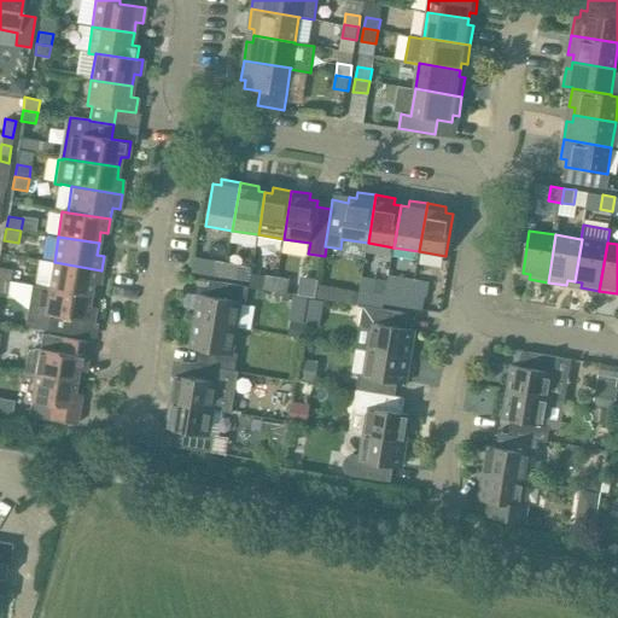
[(101,270),(54,262),(50,287),(91,295),(92,284),(99,285),(101,270)]
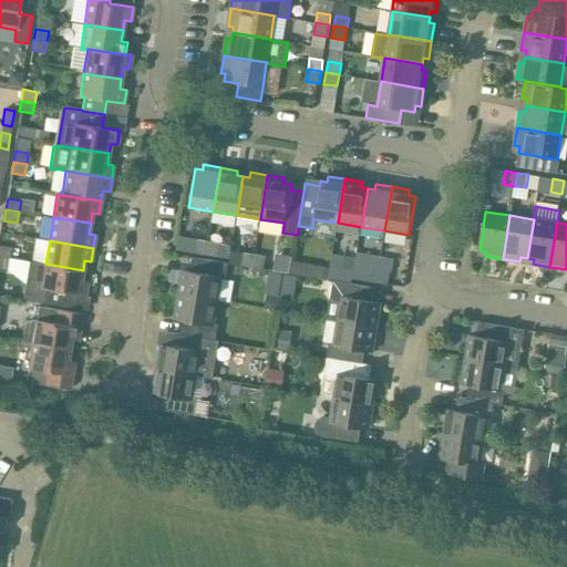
[(195,254),(206,255),(208,241),(197,240),(195,254)]
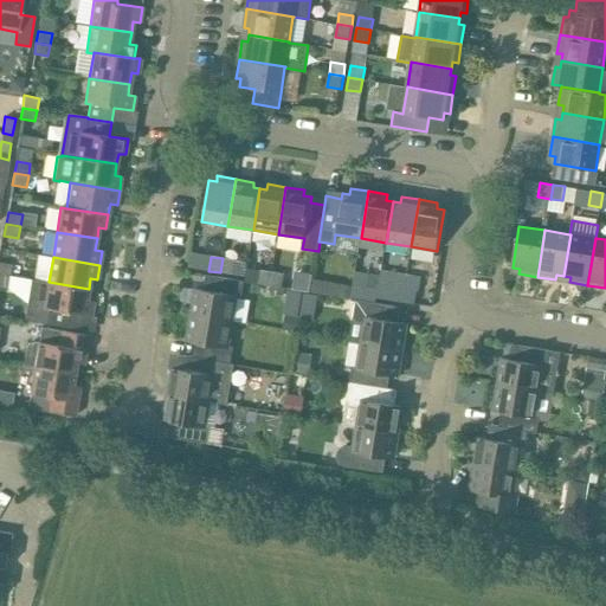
[(223,258),(220,272),(233,275),(234,260),(223,258)]
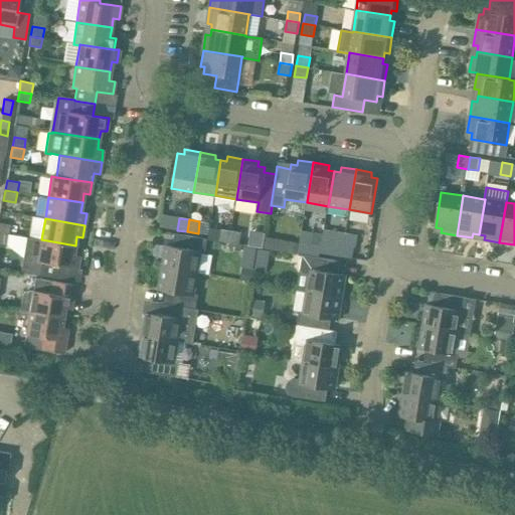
[(0,232),(7,234),(9,224),(0,222),(0,232)]
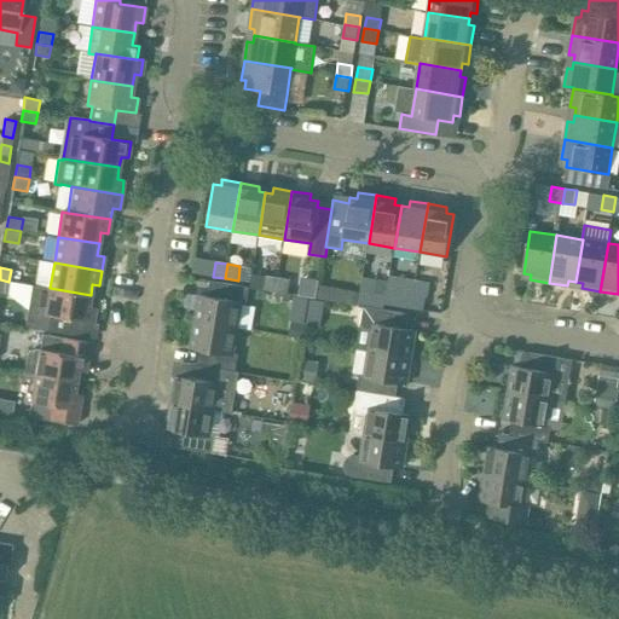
[(276,293),(278,278),(265,276),(262,291),(276,293)]
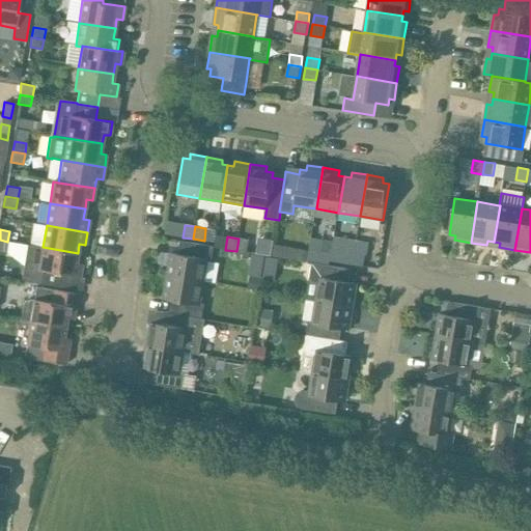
[(239,239),(236,251),(247,253),(249,241),(239,239)]
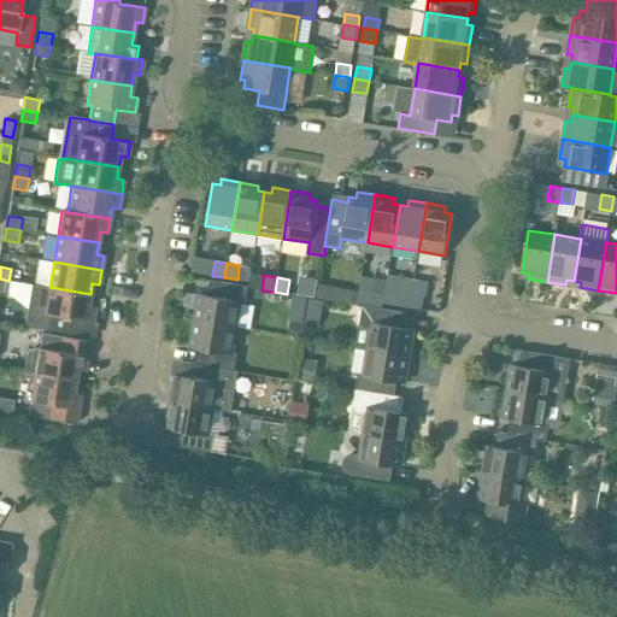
[(200,294),(197,321),(236,328),(241,303),(247,304),(250,287),(217,281),(215,297),(200,294)]
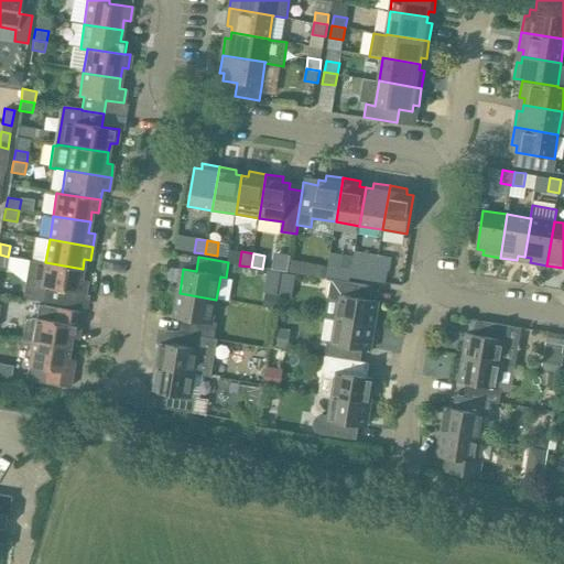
[(83,269),(45,262),(45,263),(30,261),(23,299),(64,305),(66,291),(85,294),(87,280),(80,280),(83,269)]
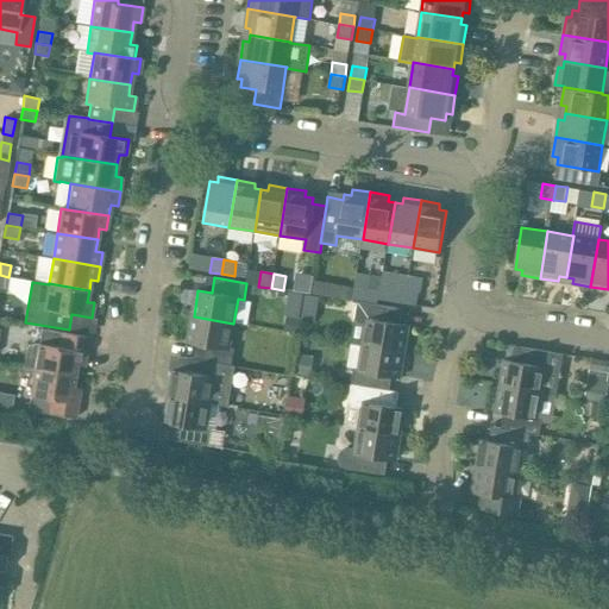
[(340,300),(352,301),(355,287),(343,286),(340,300)]
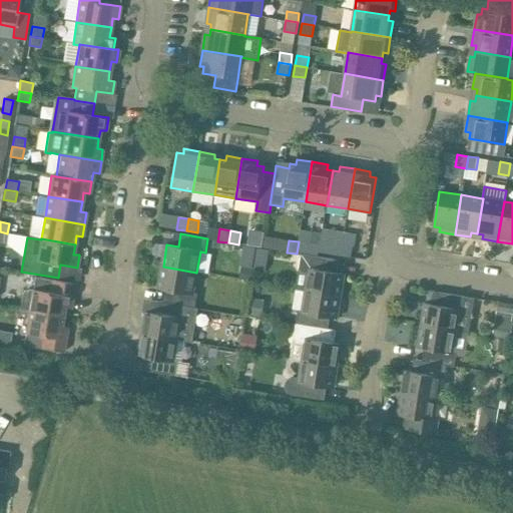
[(299,241),(297,253),(302,254),(302,253),(307,254),(309,243),(299,241)]
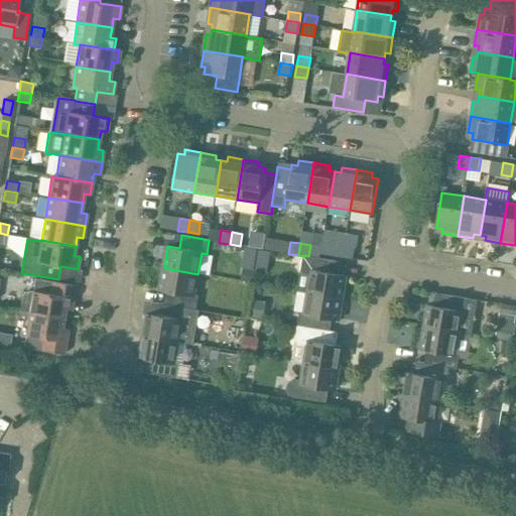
[(343,258),(345,245),(334,244),(333,256),(343,258)]
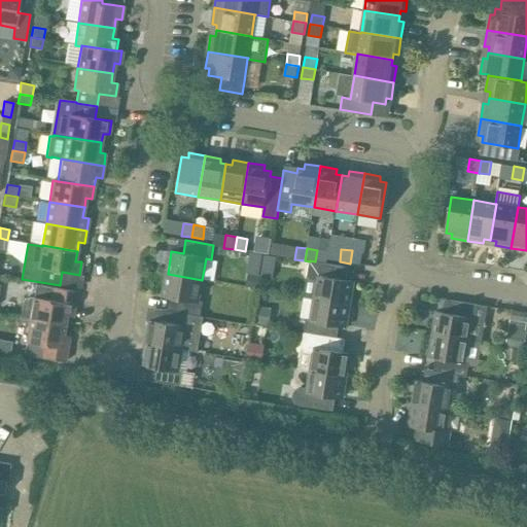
[(362,252),(352,250),(350,264),(360,265),(362,252)]
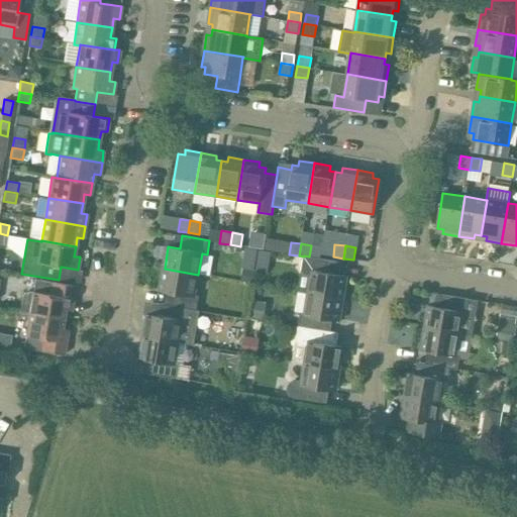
[(309,293),(342,298),(345,276),(334,275),(336,261),(309,256),(304,255),(304,256),(302,272),(305,275),(311,276),(309,293)]
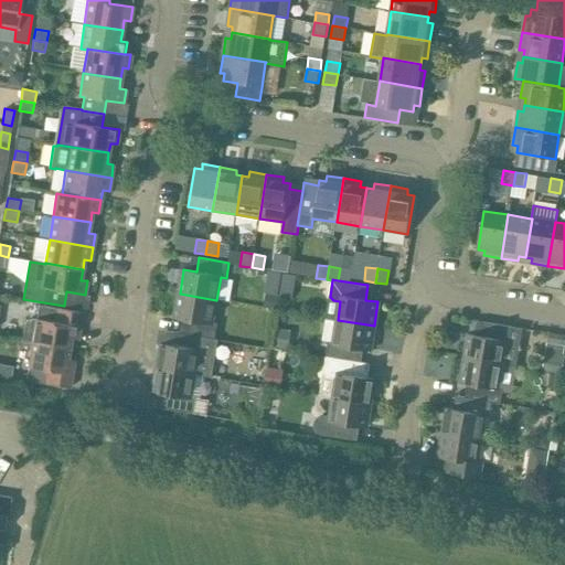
[(213,322),(216,300),(180,294),(176,318),(189,320),(187,333),(215,339),(219,323),(213,322)]
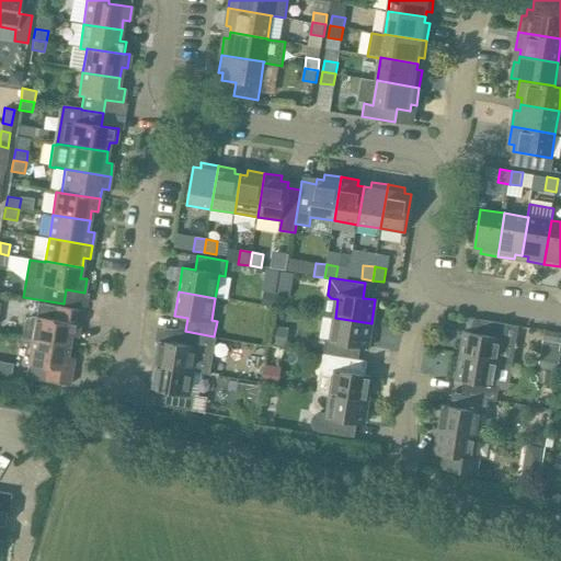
[(22,339),(32,341),(69,347),(71,336),(77,338),(81,310),(38,304),(36,318),(32,318),(30,318),(29,319),(26,320),(25,321),(24,323),(22,339)]
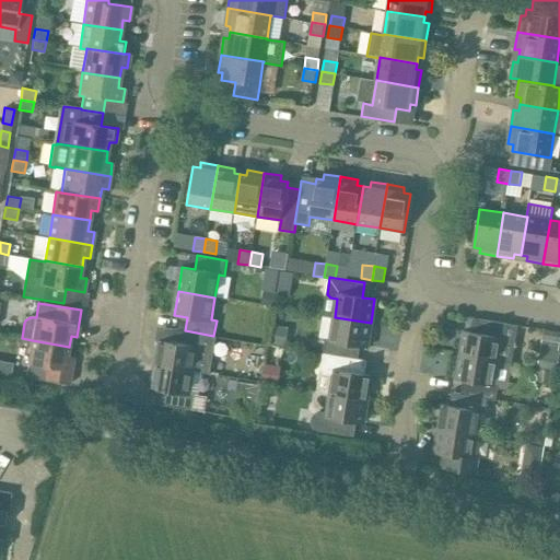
[(366,347),(371,323),(335,317),(330,339),(325,338),(323,353),(352,359),(352,358),(354,345),(366,347)]
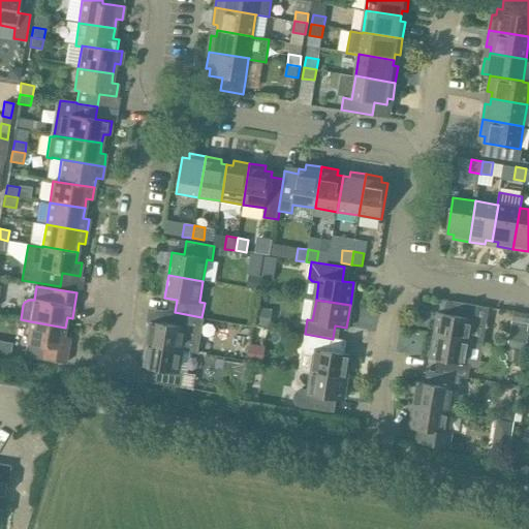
[(435,336),(469,342),(472,320),(477,321),(480,307),(453,302),(450,315),(438,313),(435,336)]
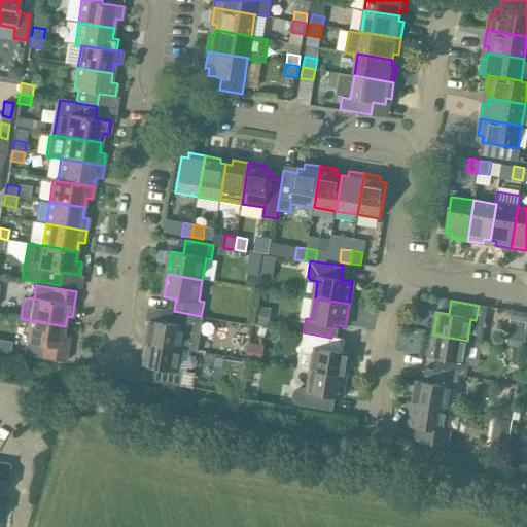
[(151,321),(148,343),(182,349),(182,347),(187,348),(186,351),(191,352),(199,353),(204,317),(201,317),(201,316),(174,311),(166,309),(164,322),(151,321)]
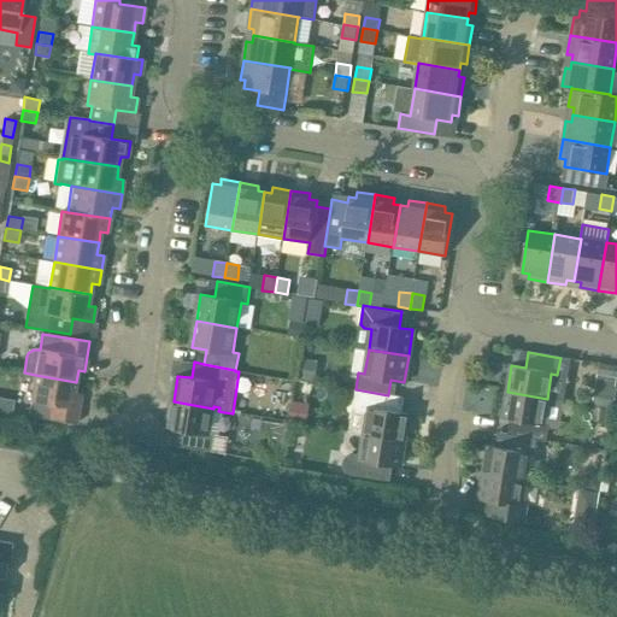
[(74,393),(76,382),(35,375),(28,416),(76,424),(81,394),(74,393)]
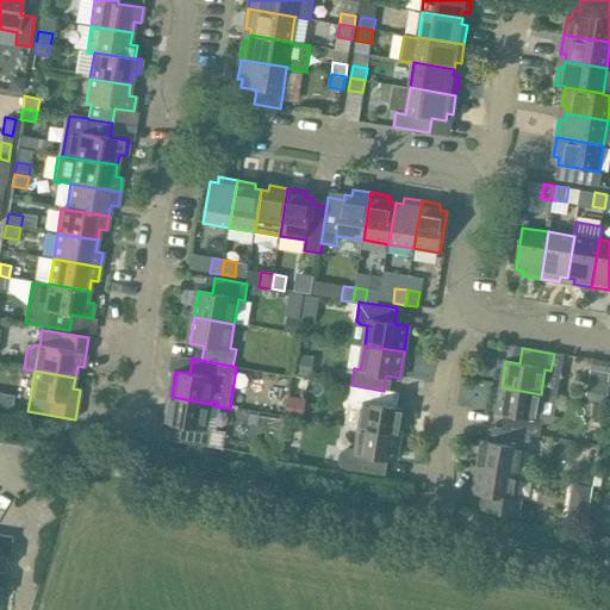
[(360,429),(400,435),(404,409),(391,406),(393,391),(384,390),(384,391),(352,385),(348,403),(353,408),(363,409),(360,429)]
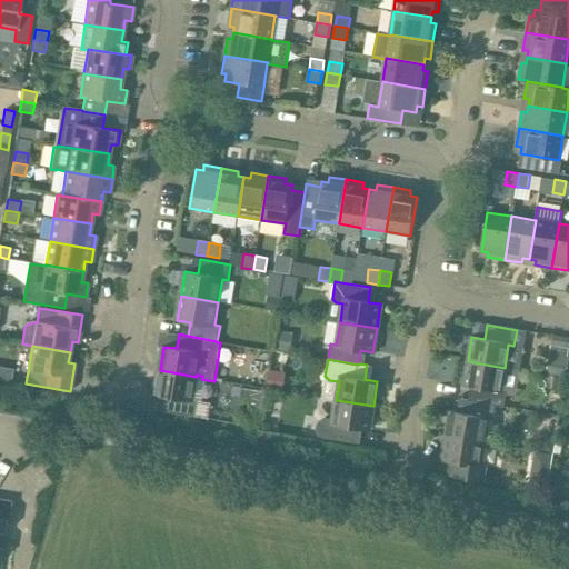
[(495,405),(495,406),(503,407),(507,391),(501,390),(505,368),(468,361),(463,386),(476,388),(473,401),(495,405)]
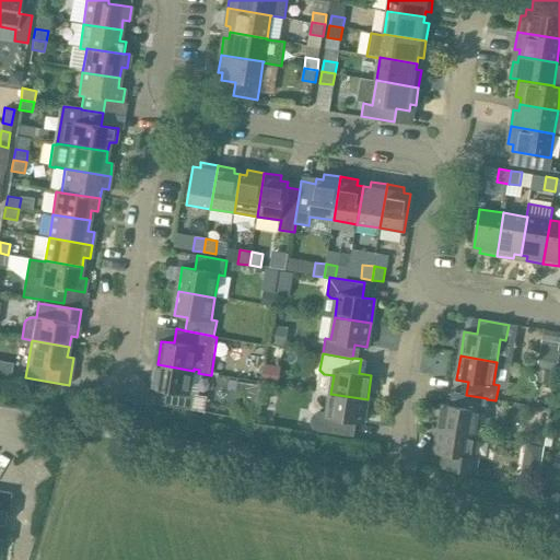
[(0,362),(0,377),(11,380),(13,364),(0,362)]
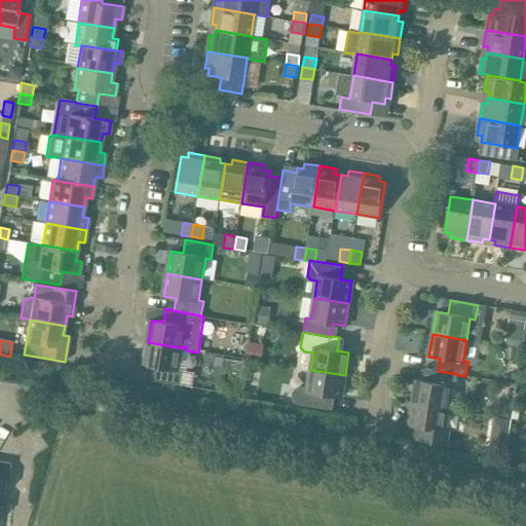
[(182,348),(148,342),(144,365),(155,367),(153,380),(181,385),(183,371),(187,371),(191,351),(186,350),(187,347),(182,346),(182,348)]
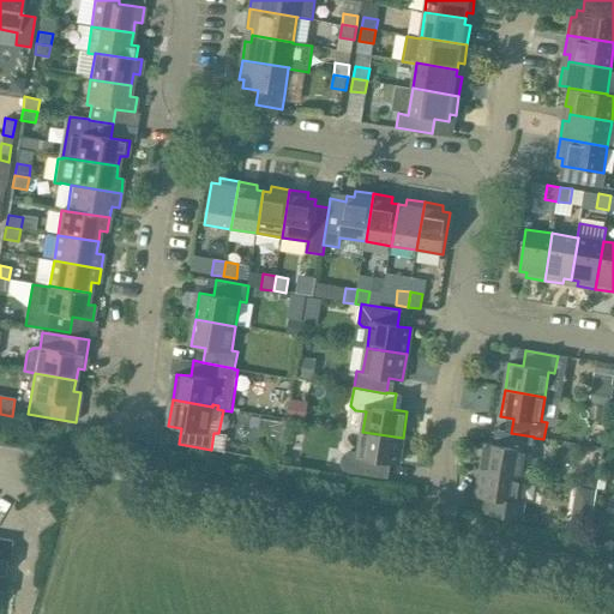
[(597,408),(595,422),(606,425),(608,410),(597,408)]
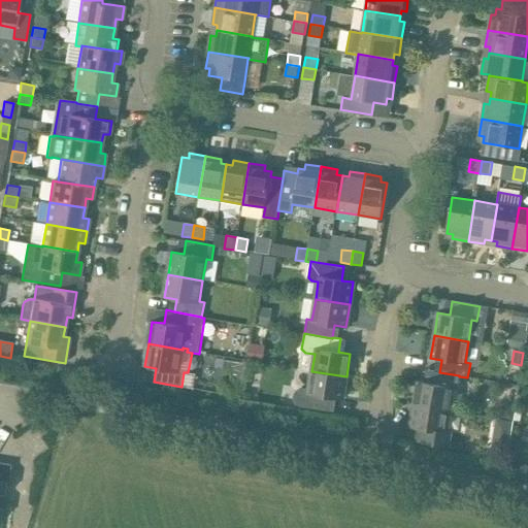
[(250,365),(225,360),(224,368),(233,370),(229,393),(241,395),(243,380),(242,380),(242,378),(248,378),(250,365)]
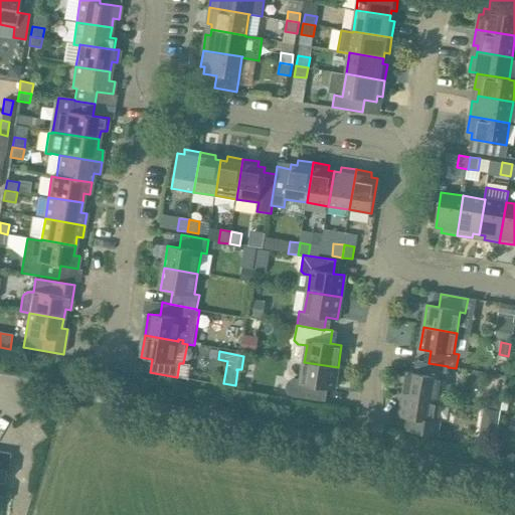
[(403,395),(438,400),(441,379),(446,380),(448,367),(448,366),(428,363),(421,361),(418,374),(407,372),(403,395)]
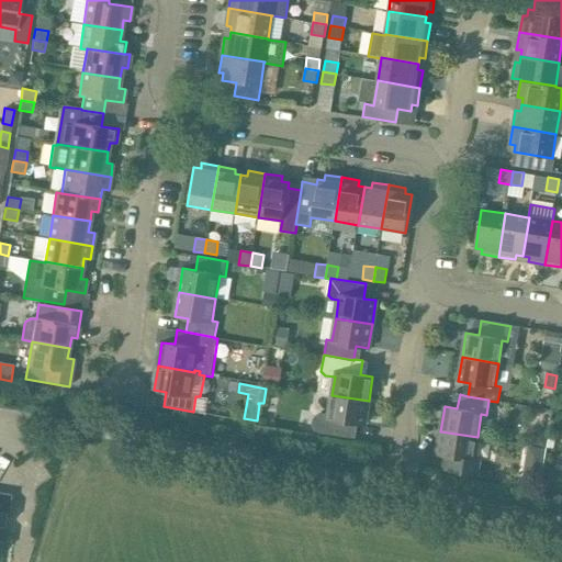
[(369,401),(332,395),(328,415),(324,414),(319,414),(315,417),(313,420),(313,427),(315,429),(316,431),(318,431),(349,437),(352,423),(364,425),(369,401)]
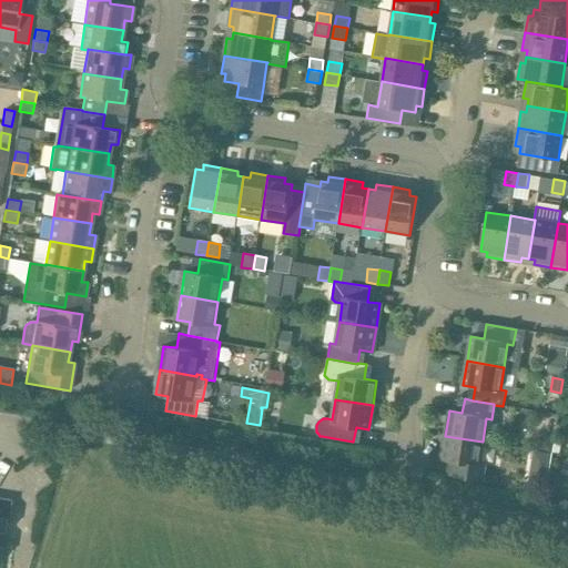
[(483,442),(445,436),(442,459),(454,462),(452,476),(482,482),(484,465),(478,465),(483,442)]
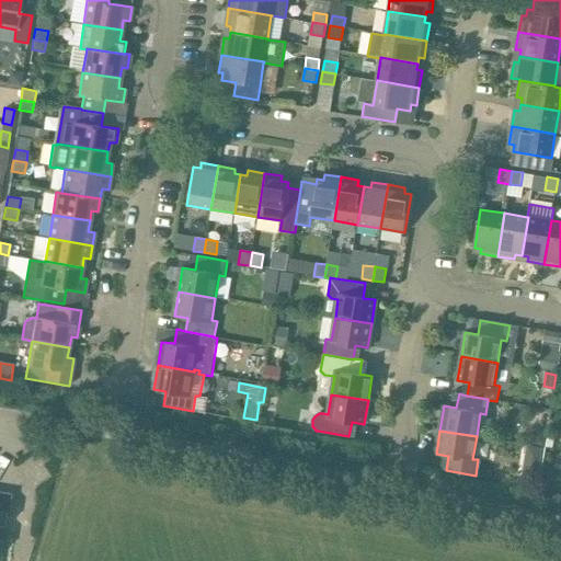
[(525,447),(524,455),(528,460),(538,462),(540,449),(525,447)]
